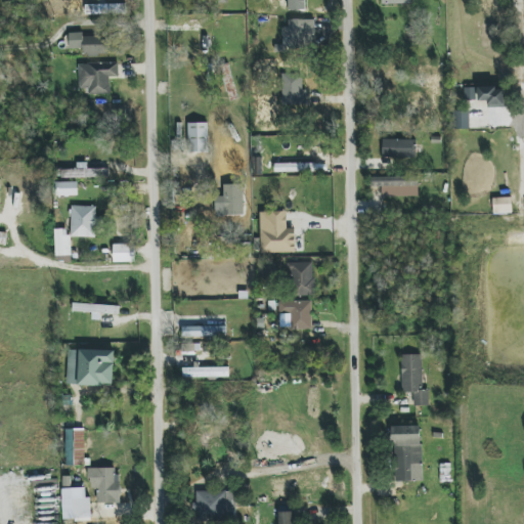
[(126,3),(84,5),(85,14),(126,13),(126,3)]
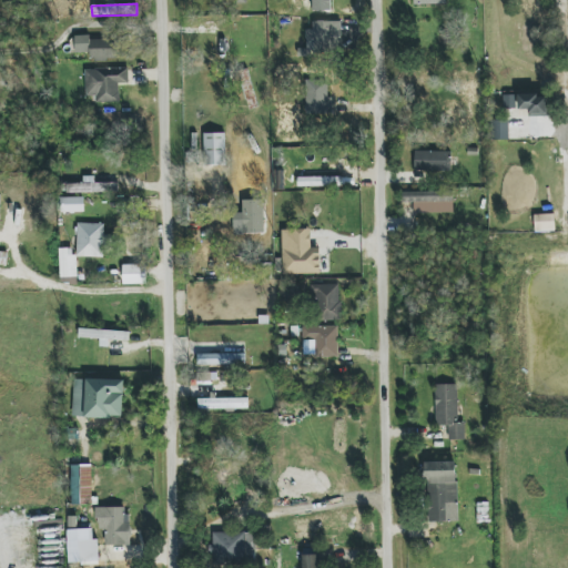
[(313,22),(313,29),(306,30),(306,40),(313,40),(313,52),(343,52),(342,21),(313,22)]
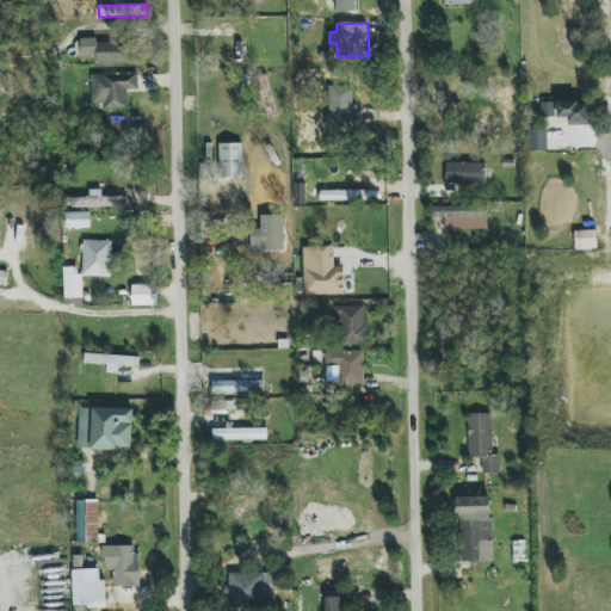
[(81,41),(80,56),(97,57),(97,63),(128,65),(128,42),(81,41)]
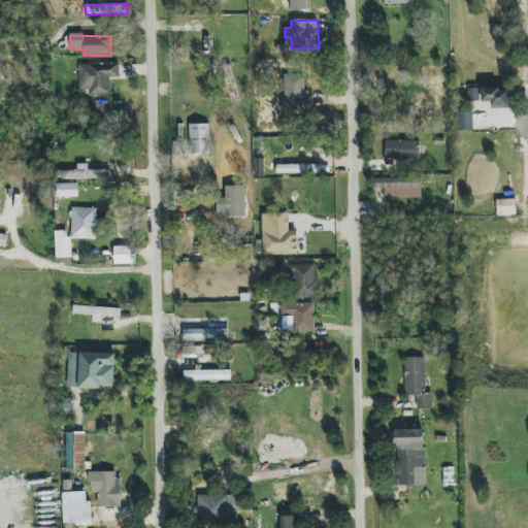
[(120,77),(120,63),(79,64),(79,89),(89,88),(90,96),(110,95),(110,77),(120,77)]
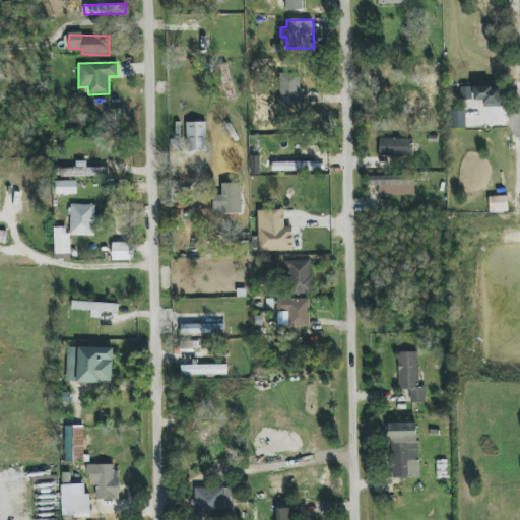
[(280,105),(301,104),(300,73),(279,73),(280,105)]
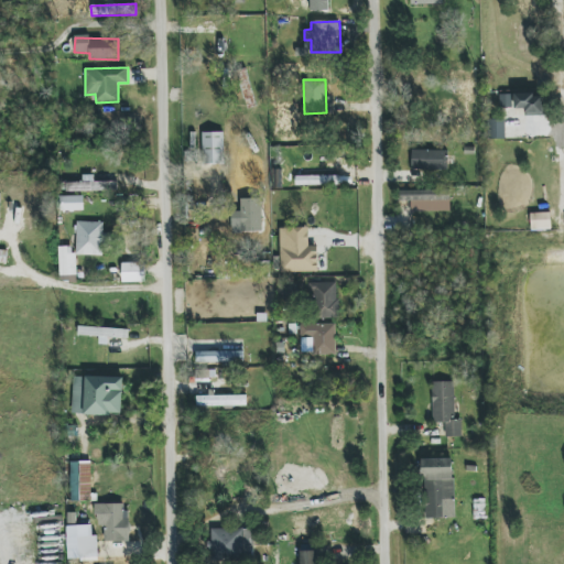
[(543,94),(514,95),(514,109),(525,109),(525,116),(544,116),(543,94)]
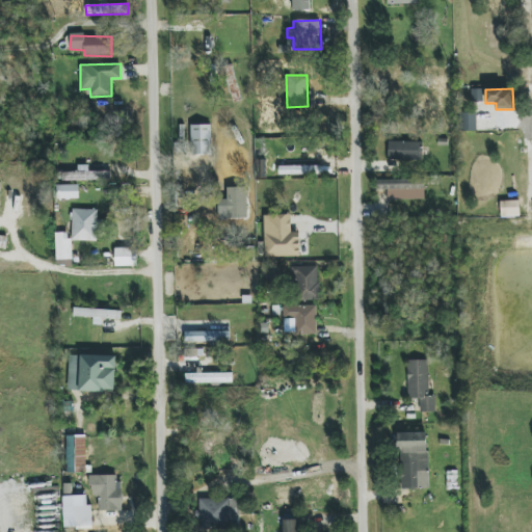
[(460,131),(477,132),(477,113),(460,112),(460,131)]
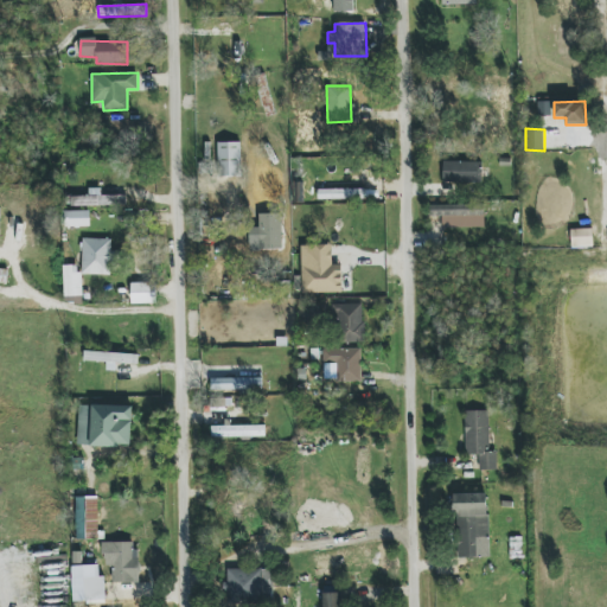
[(241,177),(242,142),(218,142),(217,177),(241,177)]
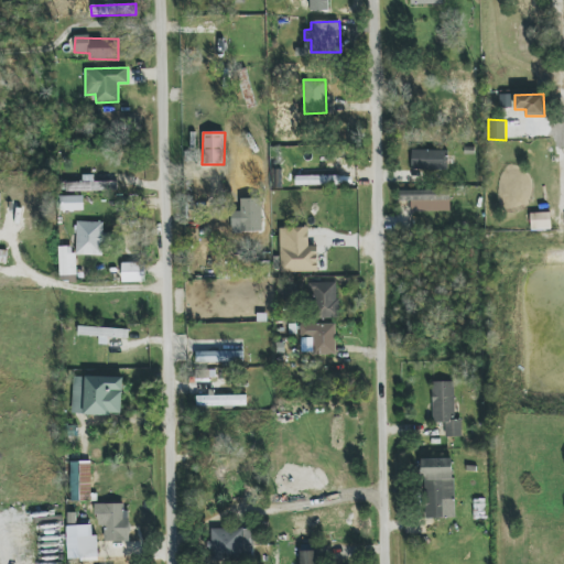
[(447,171),(448,151),(412,150),(412,170),(447,171)]
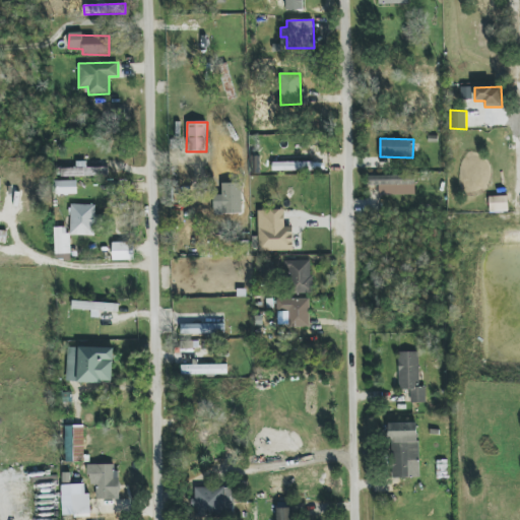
[(108,168),(87,168),(86,161),(76,161),(76,168),(60,169),(61,177),(108,176),(108,168)]
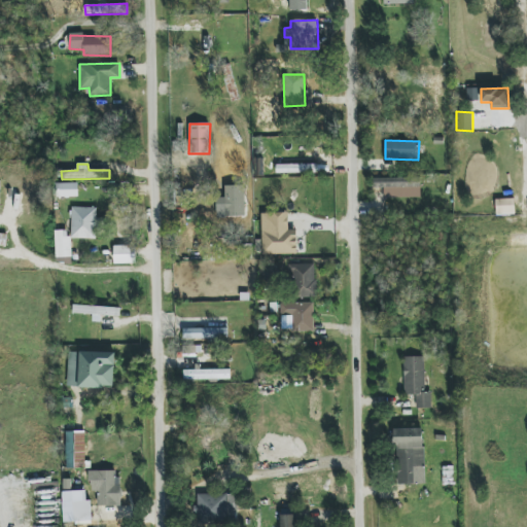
[(316,164),(276,165),(276,173),(317,172),(316,164)]
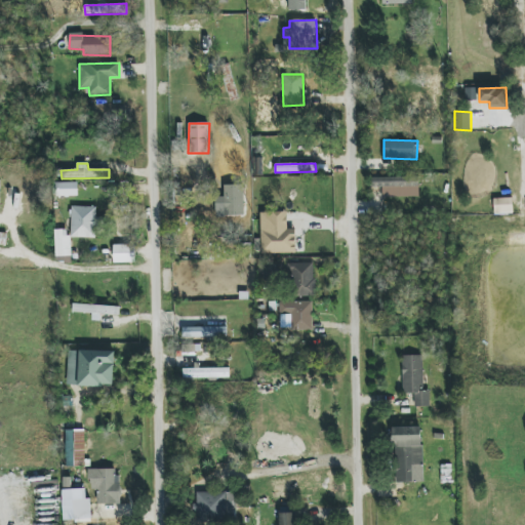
[(227,203),(234,203),(234,171),(226,171),(226,180),(218,180),(219,197),(227,197),(227,203)]
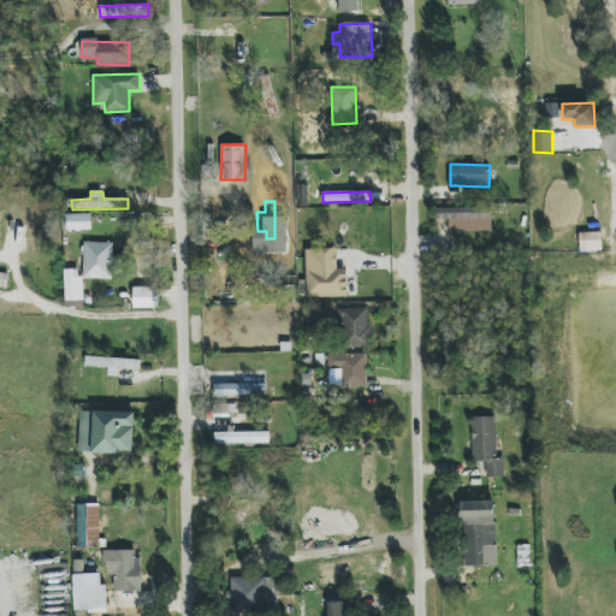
[(437,220),(491,219),(491,207),(437,208),(437,220)]
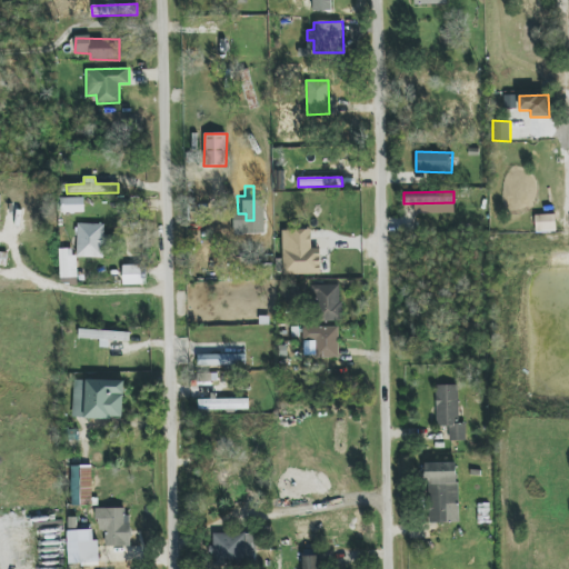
[(83,198),(59,198),(60,212),(85,212),(83,198)]
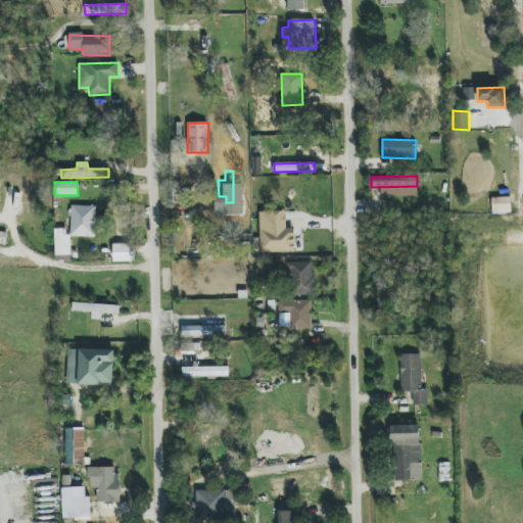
[(511,212),(511,197),(492,198),(492,212),(511,212)]
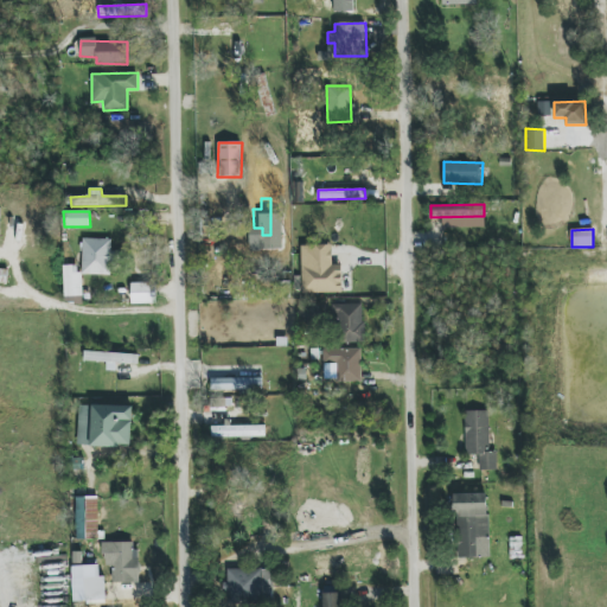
[(113,240),(83,238),(82,274),(112,275),(113,240)]
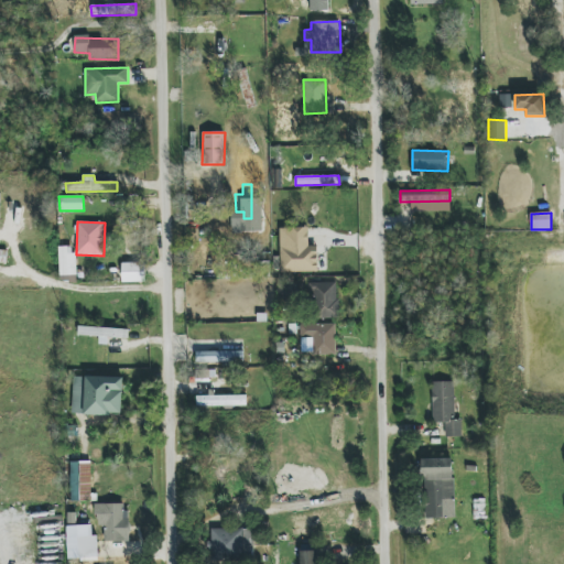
[(280,228),(281,272),(318,271),(317,247),(310,247),(308,227),(280,228)]
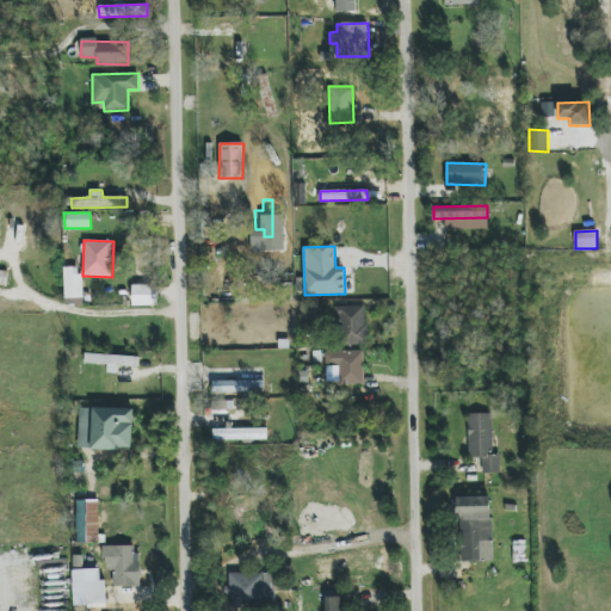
[(82,306),(81,267),(63,267),(65,306),(82,306)]
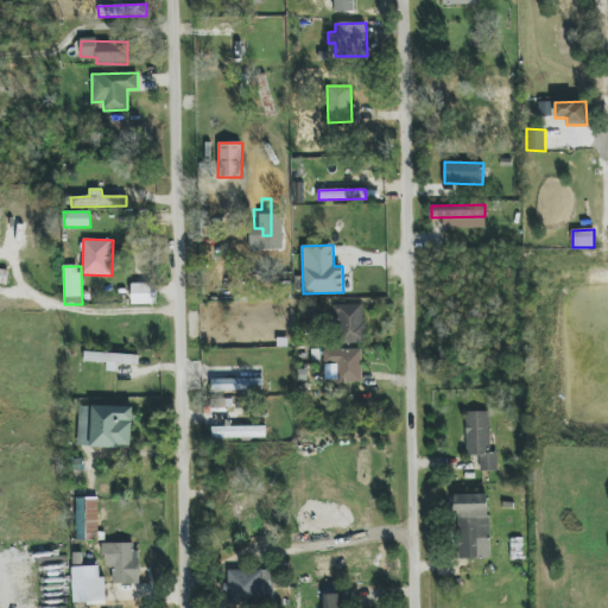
[(157,283),(131,284),(132,304),(157,304),(157,283)]
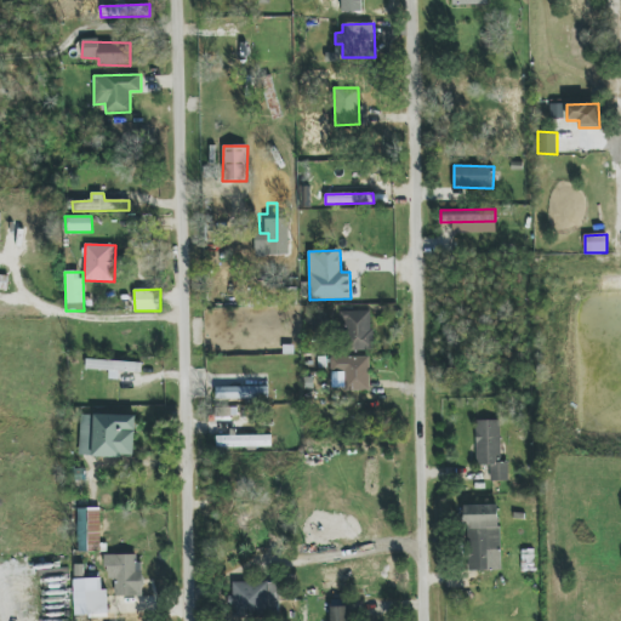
[(371,351),(372,312),(341,311),(340,349),(371,351)]
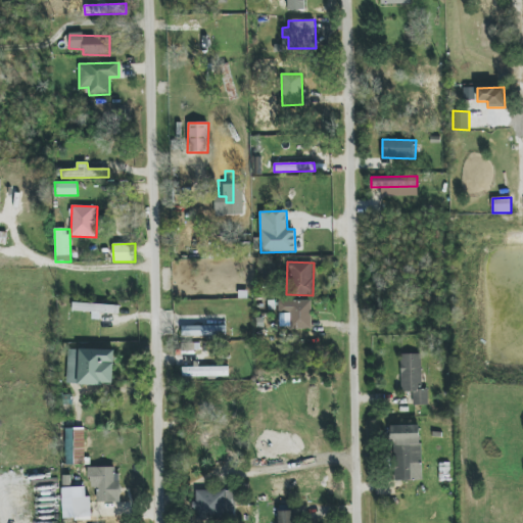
[(283,314),(289,314),(289,330),(312,329),(311,300),(283,300),(283,314)]
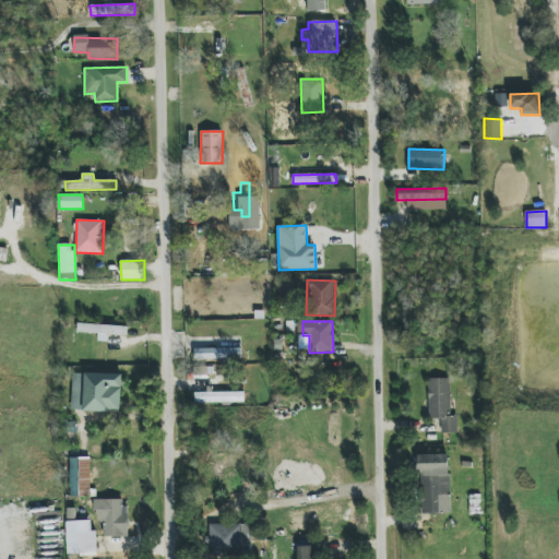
[(127,325),(78,323),(78,333),(98,334),(98,341),(107,342),(107,335),(127,335),(127,325)]
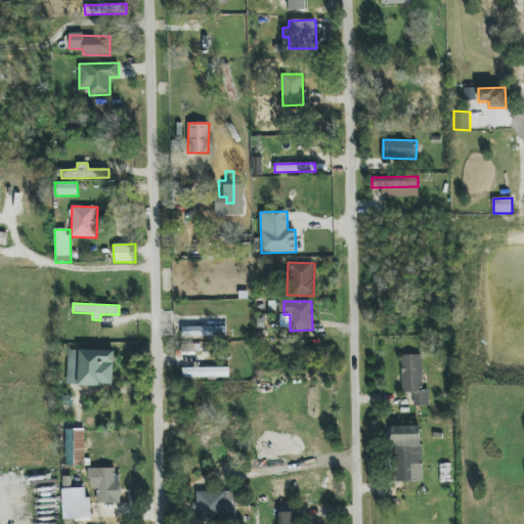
[(226,325),(181,326),(182,338),(226,337),(226,325)]
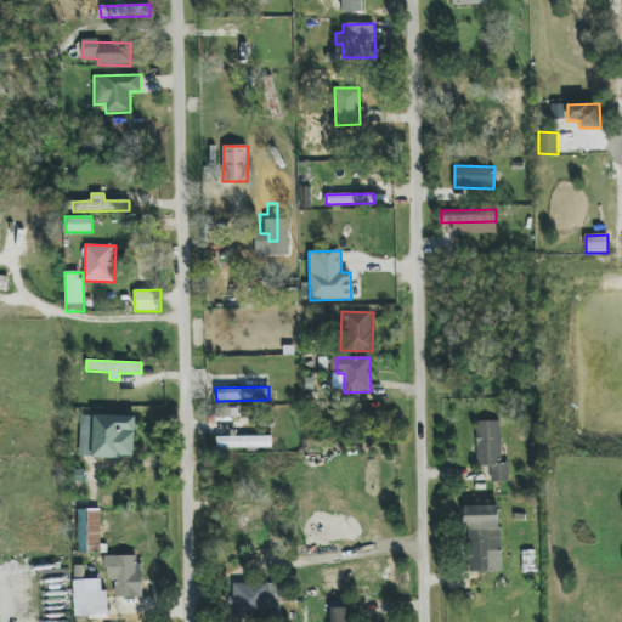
[(80,416),(80,456),(135,458),(136,417),(80,416)]
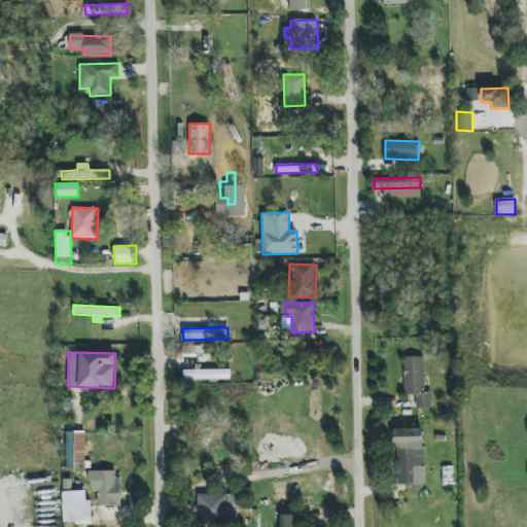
[(424,356),(405,357),(405,395),(416,394),(417,409),(431,408),(431,392),(425,392),(424,356)]
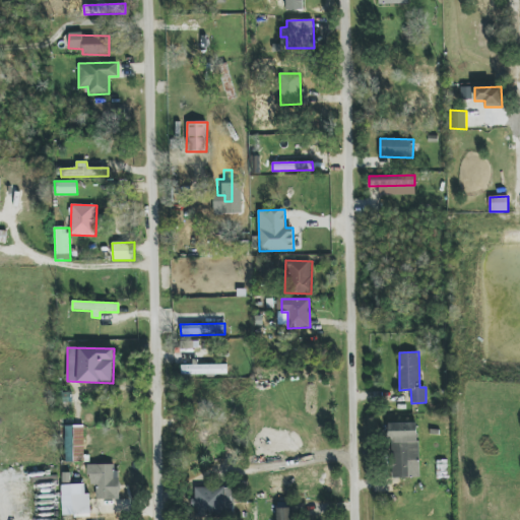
[(181,375),(228,374),(226,365),(195,365),(181,366),(181,375)]
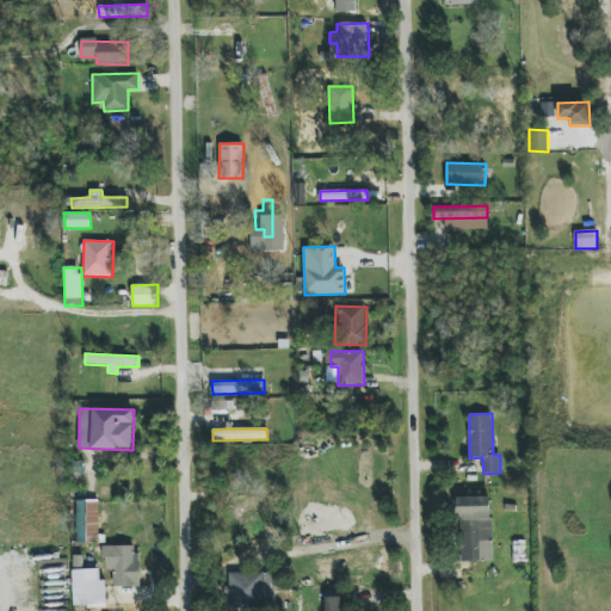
[(458,498),(460,562),(493,561),(492,497),(458,498)]
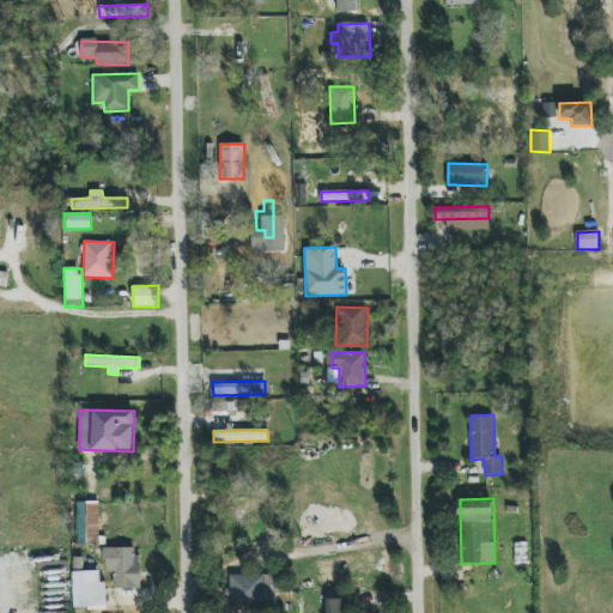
[(98,502),(77,502),(77,545),(99,545),(98,502)]
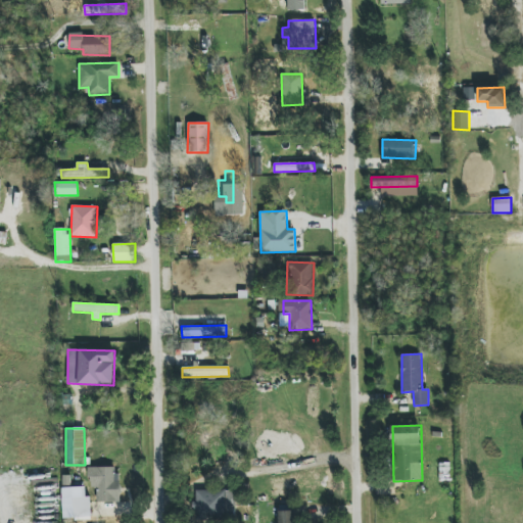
[(97,502),(119,503),(120,467),(89,467),(88,487),(97,487),(97,502)]
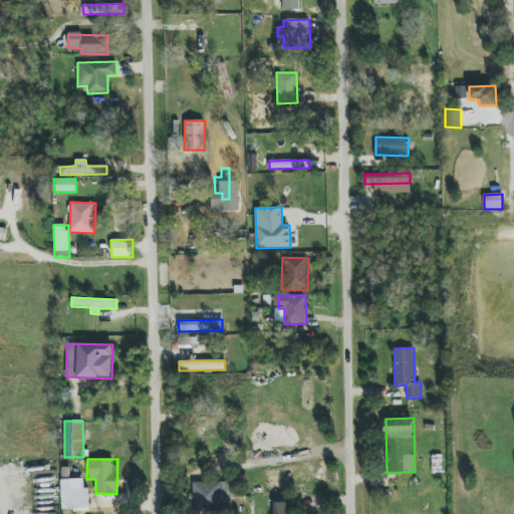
[(89,508),(88,488),(84,488),(83,479),(60,479),(61,509),(89,508)]
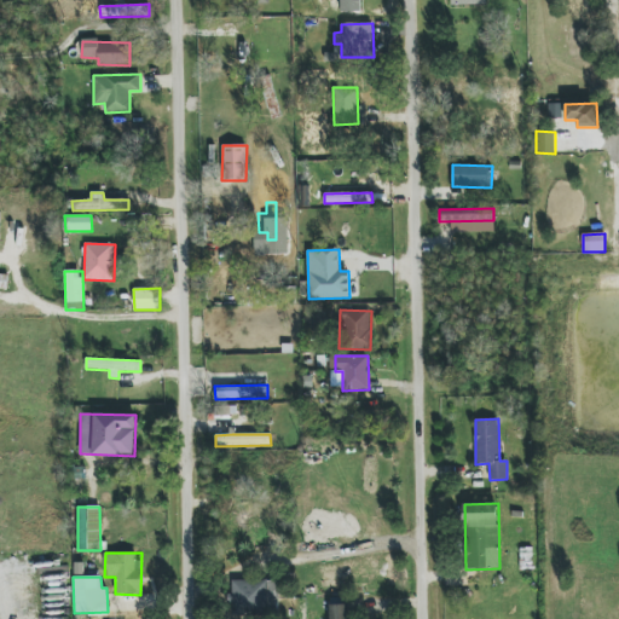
[(231,580),(232,615),(279,614),(278,580),(231,580)]
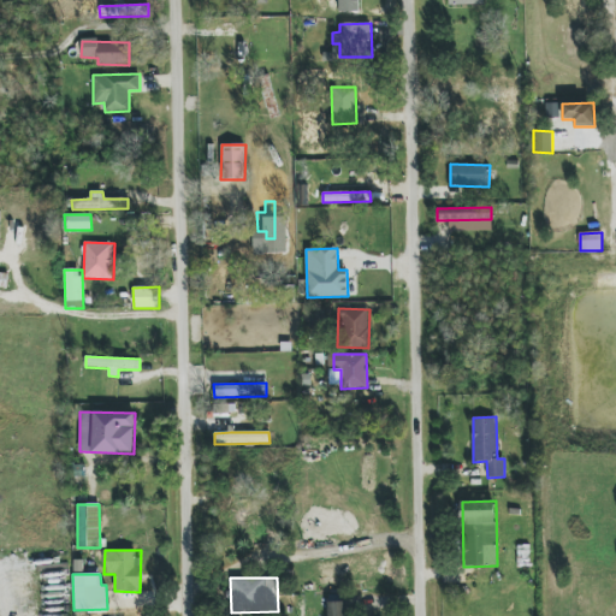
[(348,615),(349,602),(330,602),(329,615),(348,615)]
